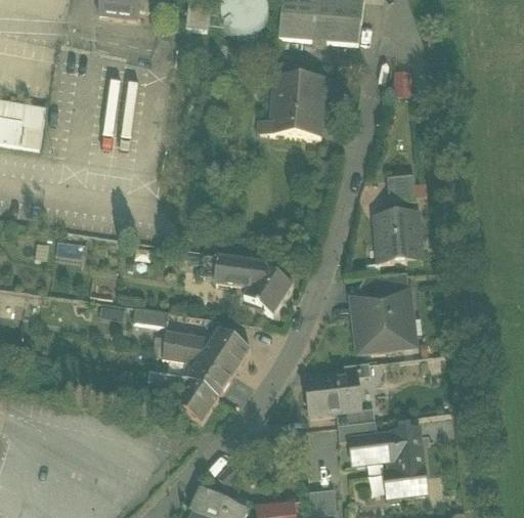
[(134,17),(135,9),(136,1),(139,1),(139,0),(99,0),(98,14),(137,18),(137,17),(134,17)]
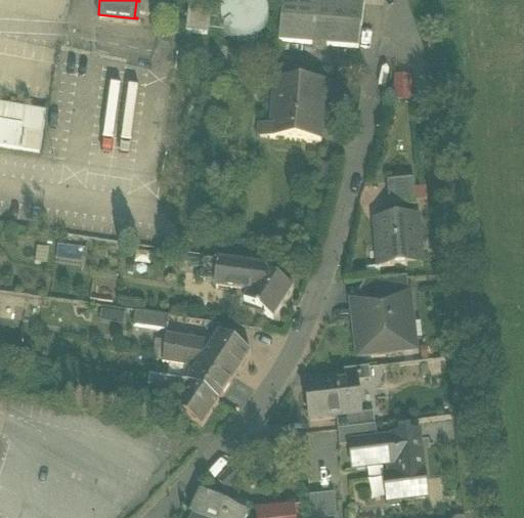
[(139,0),(139,1),(136,1),(135,9),(164,12),(165,0),(139,0)]
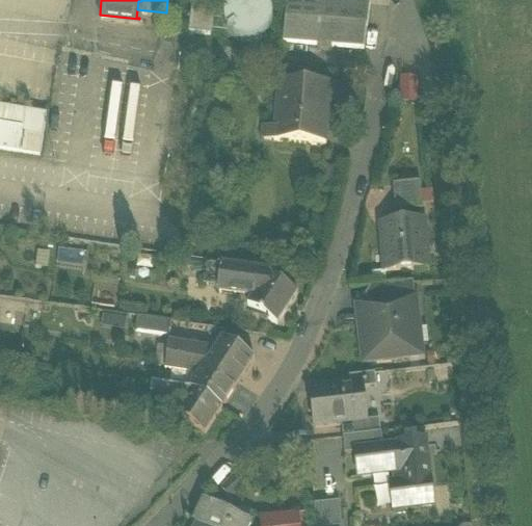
[(188,28),(210,30),(213,1),(203,0),(192,0),(188,28)]
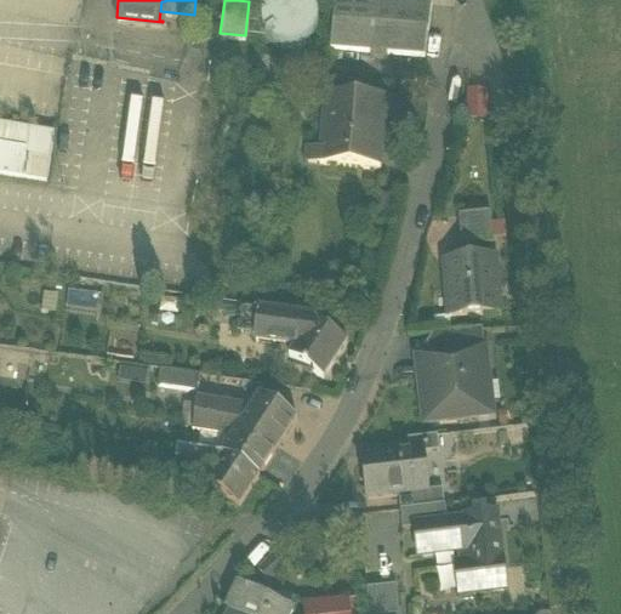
[(307,35),(317,23),(317,7),(313,0),(266,0),(262,12),(266,28),(278,39),(292,41),(307,35)]
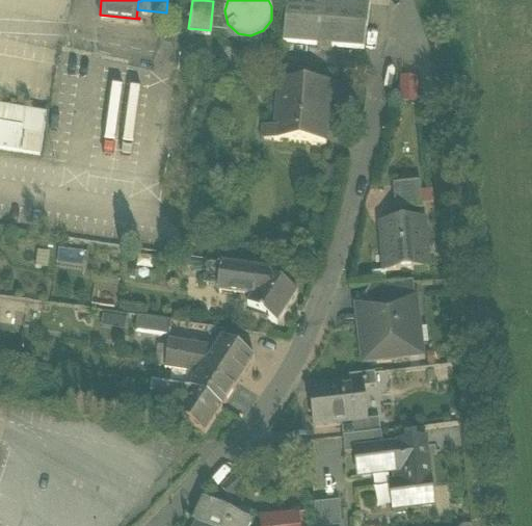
[(286,0),(283,36),(364,44),(370,0),(286,0)]
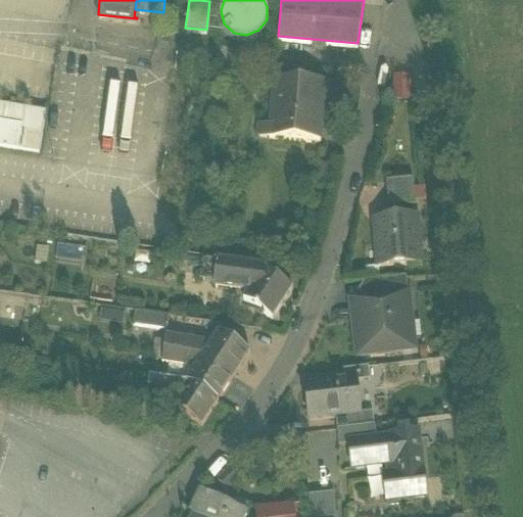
[(411,96),(411,72),(394,72),(393,96),(411,96)]
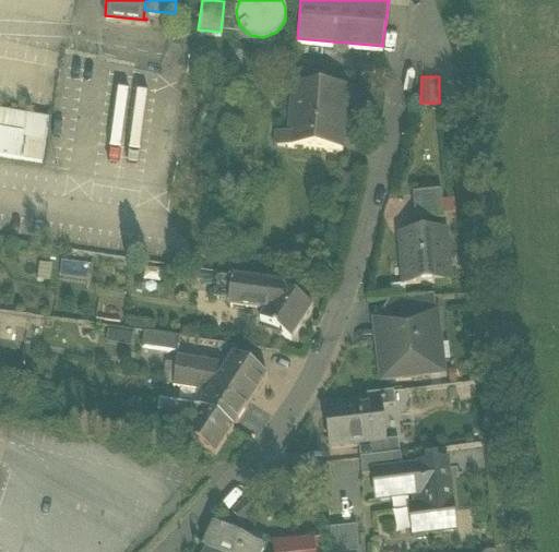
[(294,79),(290,120),(288,142),(341,146),(343,116),(346,83),(294,79)]
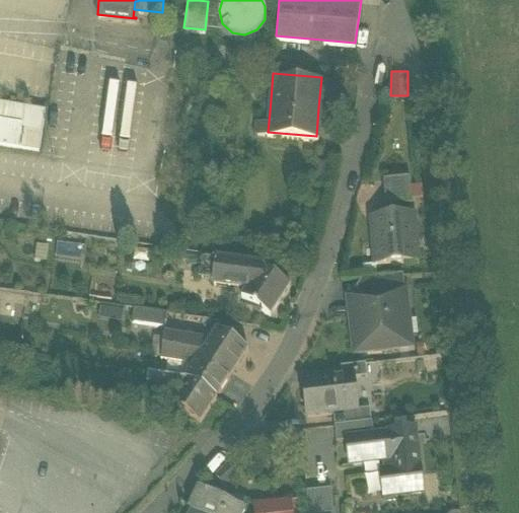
[(318,107),(336,110),(338,78),(321,77),(318,107)]
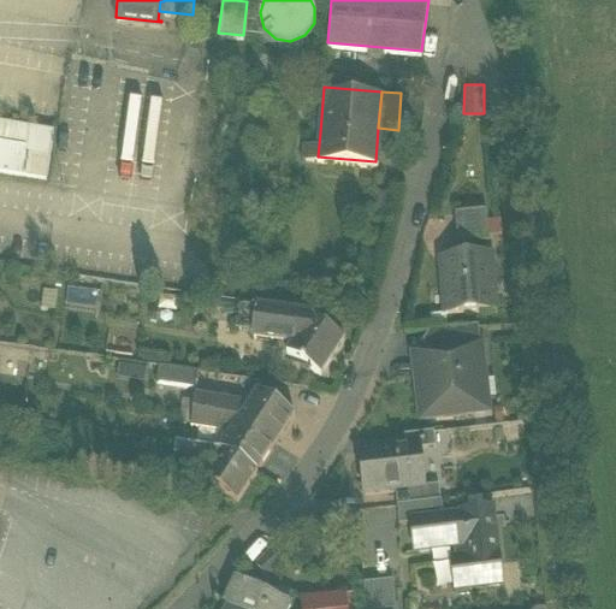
[(0,166),(47,175),(54,126),(0,117),(0,166)]
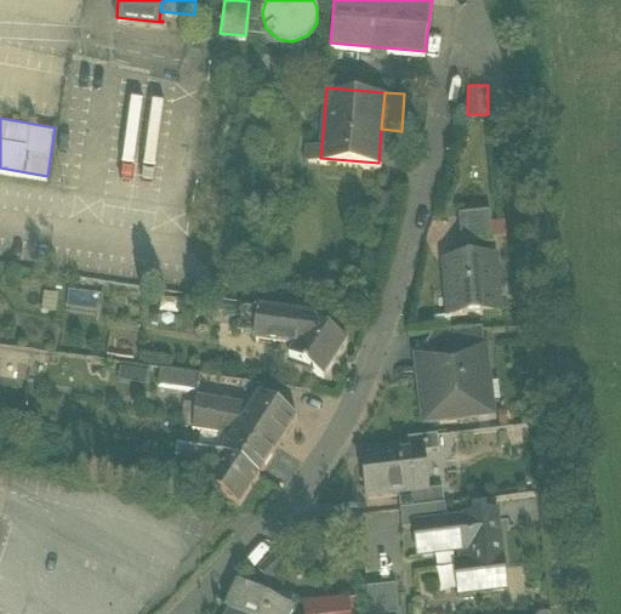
[(308,157),(320,158),(323,134),(311,134),(308,157)]
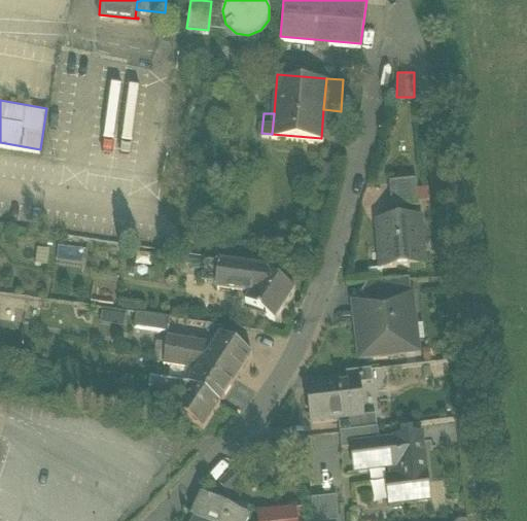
[(393,178),(394,206),(420,204),(419,177),(393,178)]
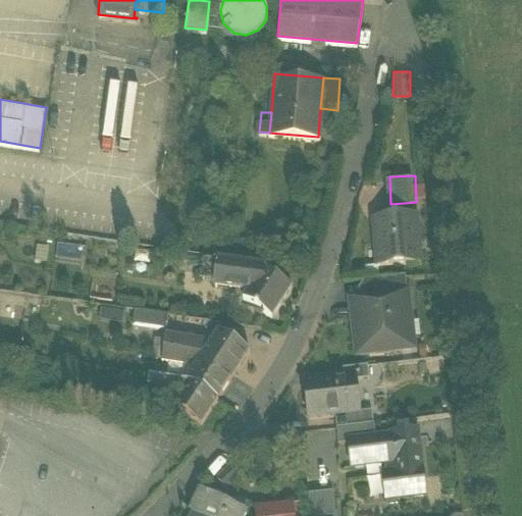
[(374,215),(377,262),(421,259),(418,212),(374,215)]
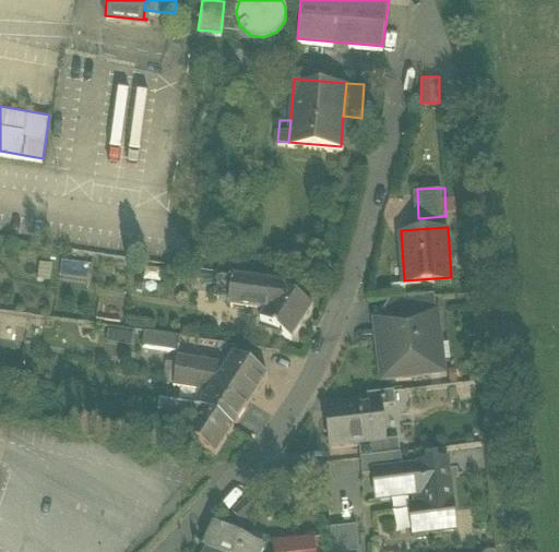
[(49,277),(52,260),(39,258),(36,275),(49,277)]
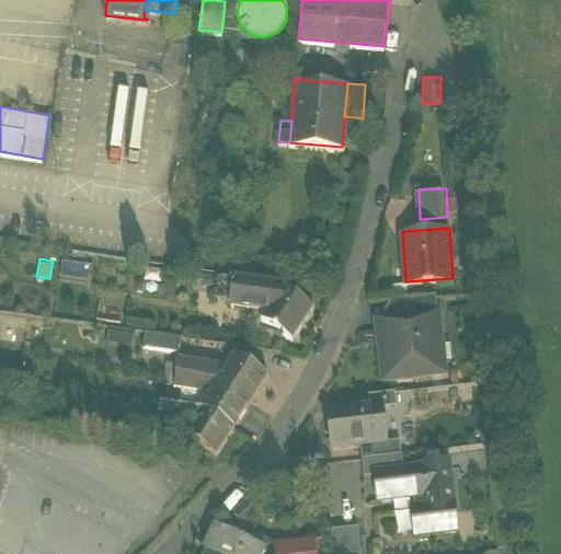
[(163,265),(146,263),(144,277),(161,279),(163,265)]
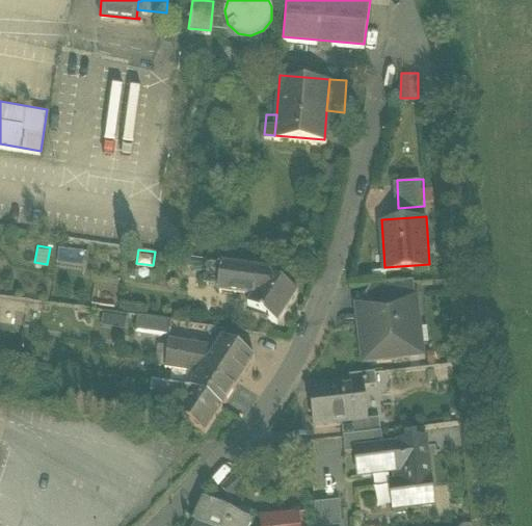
[(221,275),(260,282),(268,269),(270,271),(271,269),(267,266),(223,260),(221,275)]
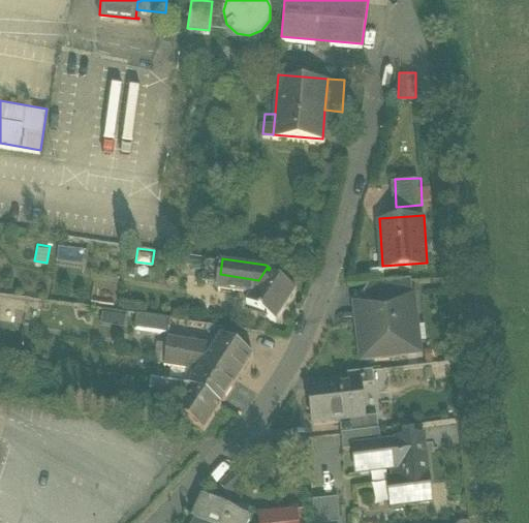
[(296,287),(269,270),(267,268),(258,280),(251,291),(246,299),(275,317),(296,287)]
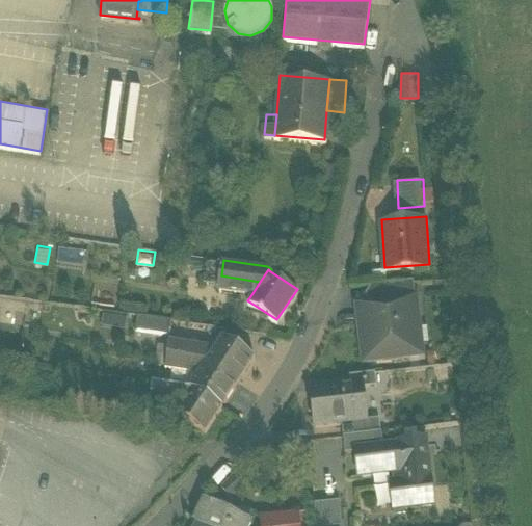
[(253,293),(260,282),(221,275),(219,289),(253,293)]
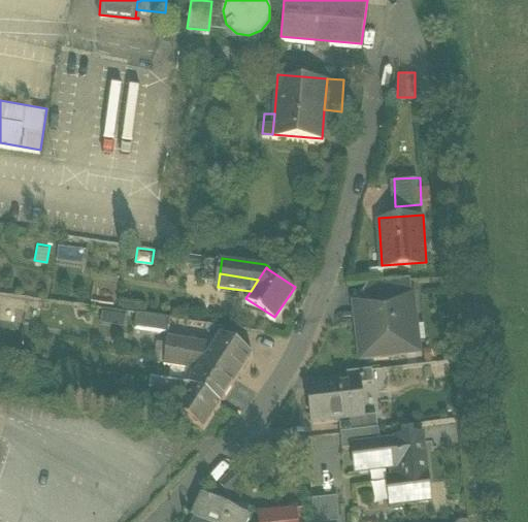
[(372,279),(374,297),(411,293),(409,275),(372,279)]
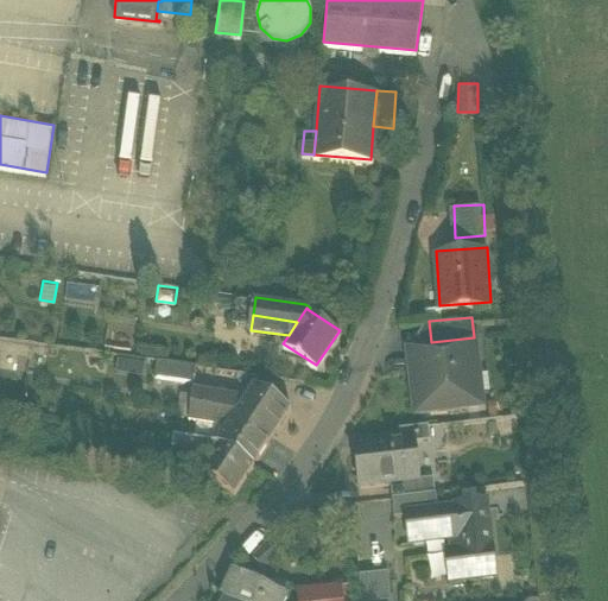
[(0,359),(42,362),(44,335),(0,331),(0,359)]
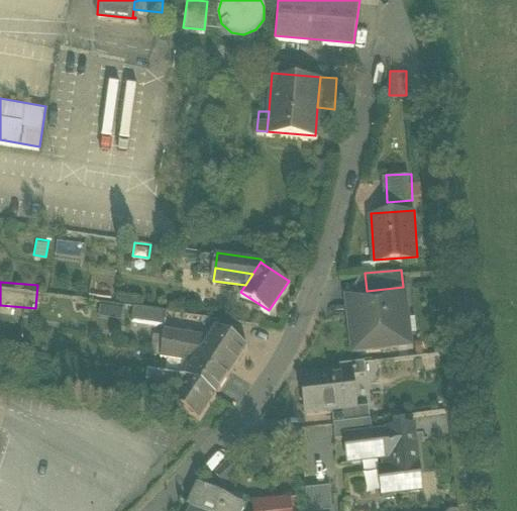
[(346,293),(353,347),(409,341),(403,287),(367,291),(346,293)]
